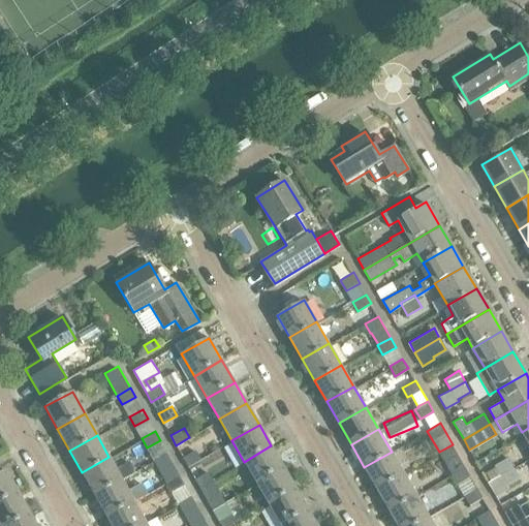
[(453,444),(439,452),(444,461),(458,454),(453,444)]
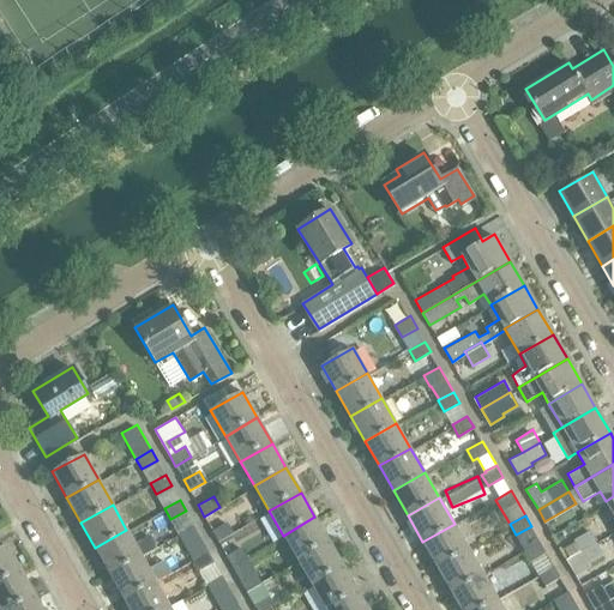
[(314,517),(283,536),(298,561),(330,543),(314,517)]
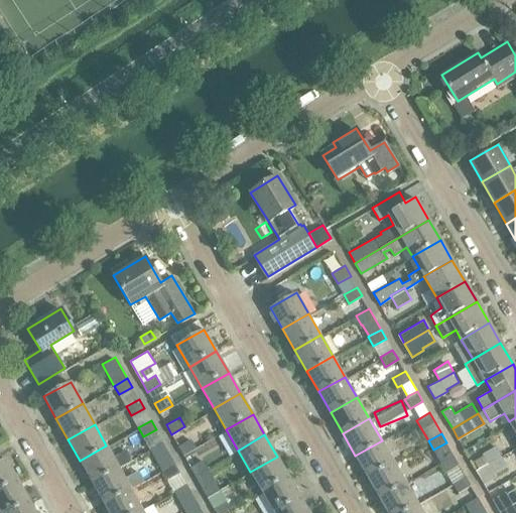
[(197,447),(190,438),(178,445),(183,455),(197,447)]
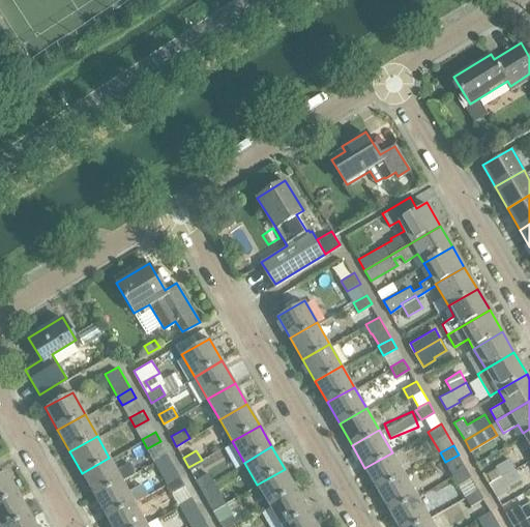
[(392,452),(364,468),(377,489),(404,473),(392,452)]
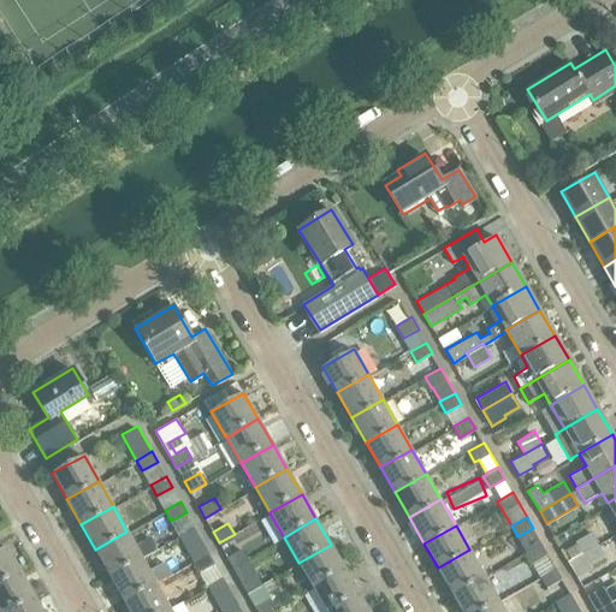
[(209,552),(195,528),(179,536),(194,562),(209,552)]
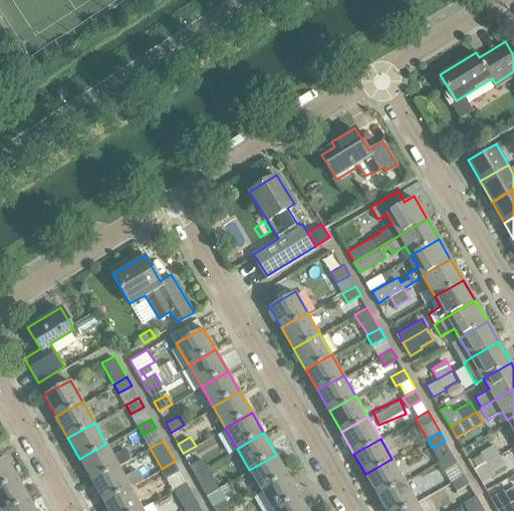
[(480,451),(486,461),(500,453),(494,443),(480,451)]
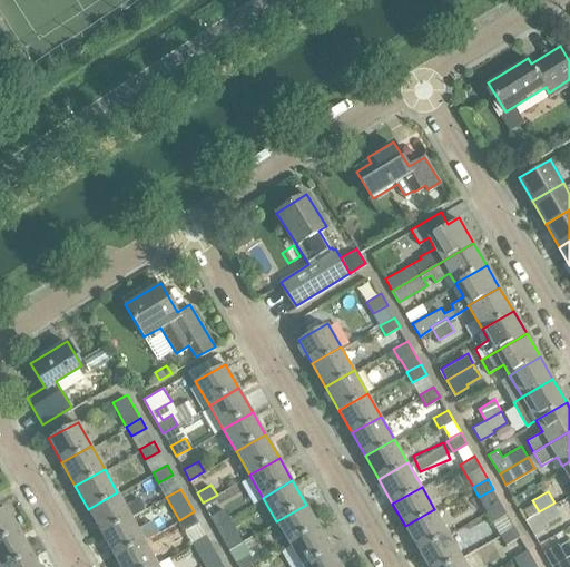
[(139,496),(124,505),(117,492),(88,509),(101,533),(130,517),(146,508),(139,496)]
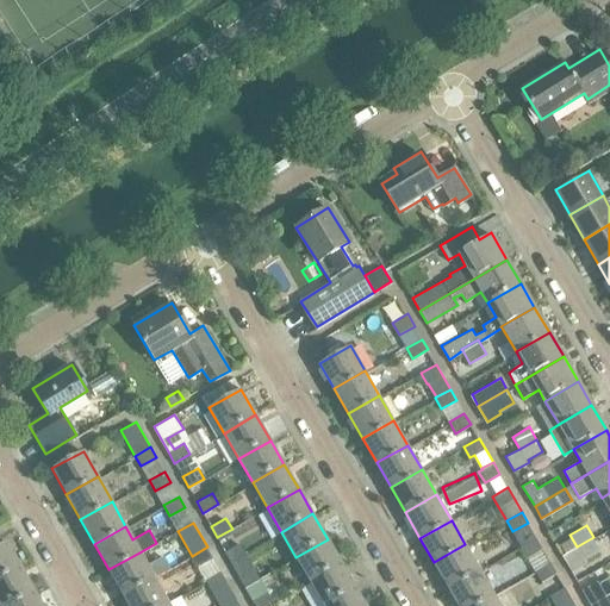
[(542,548),(536,537),(521,547),(535,570),(549,562),(542,548)]
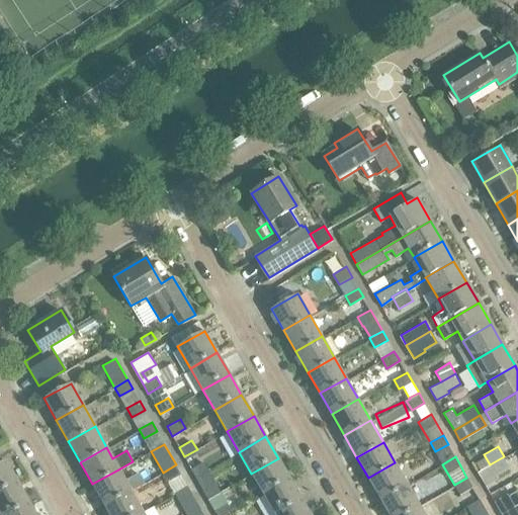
[(497,475),(509,466),(504,456),(490,464),(478,471),(486,485),(498,478),(497,475)]
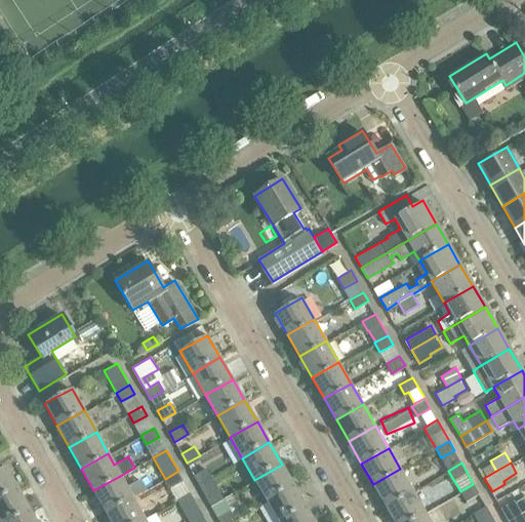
[(282,465),(254,480),(267,502),(293,485),(282,465)]
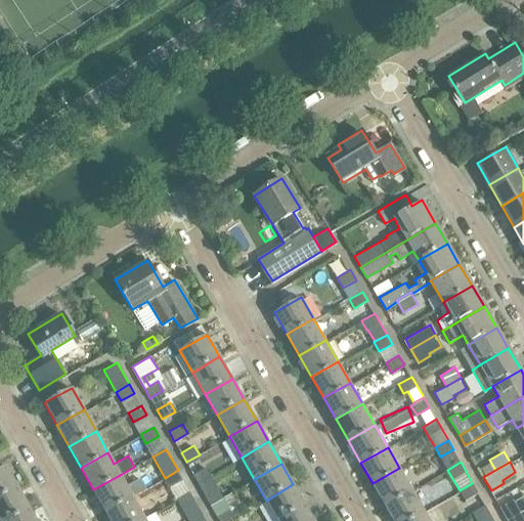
[(6,466),(0,469),(0,498),(18,489),(6,466)]
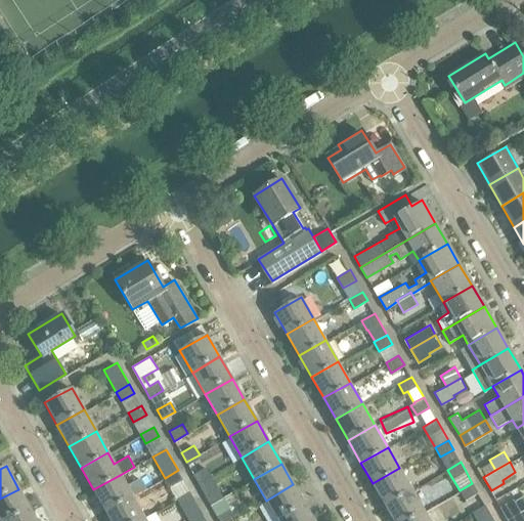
[(193,474),(198,482),(211,475),(206,466),(193,474)]
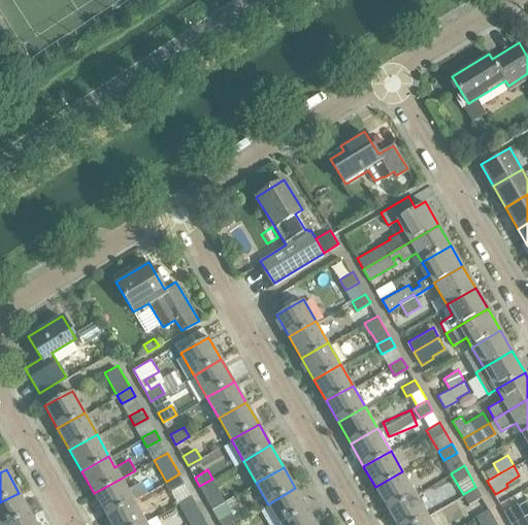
[(402,471),(375,487),(388,510),(416,494),(402,471)]
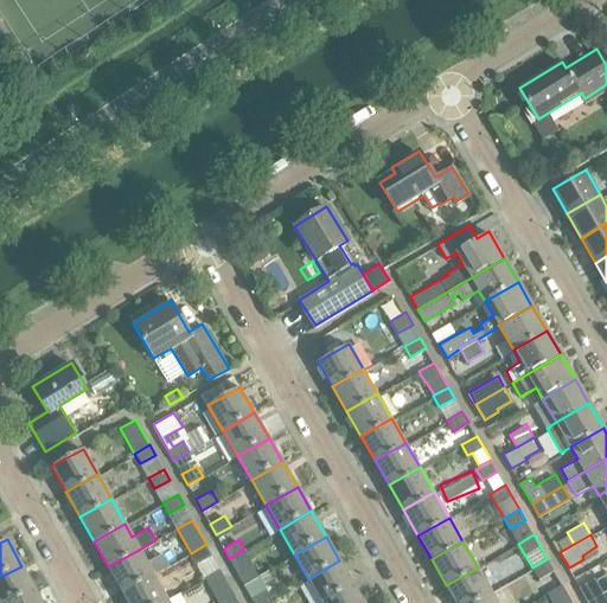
[(206,544),(191,553),(196,563),(211,553),(206,544)]
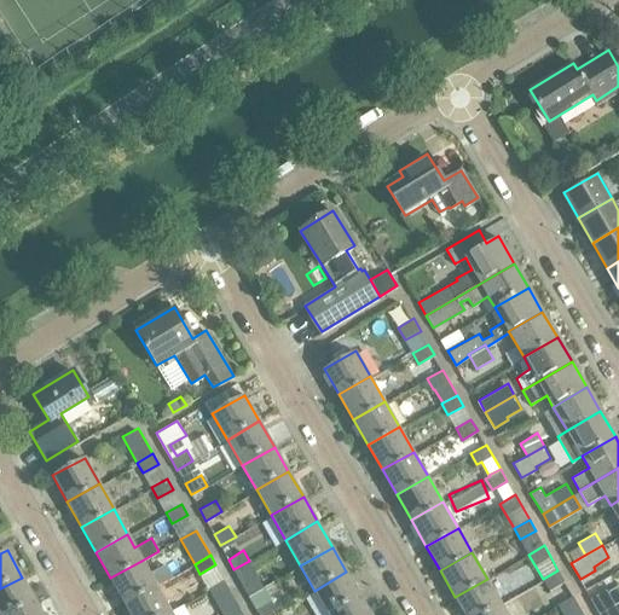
[(149,573),(142,561),(110,578),(123,603),(156,585),(173,576),(166,563),(149,573)]
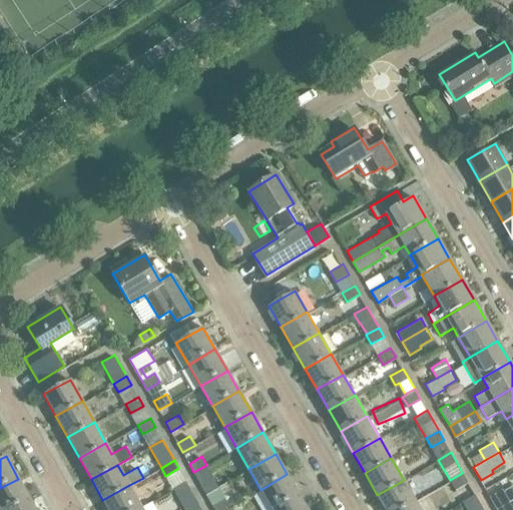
[(193,472),(205,493),(218,486),(206,465),(193,472)]
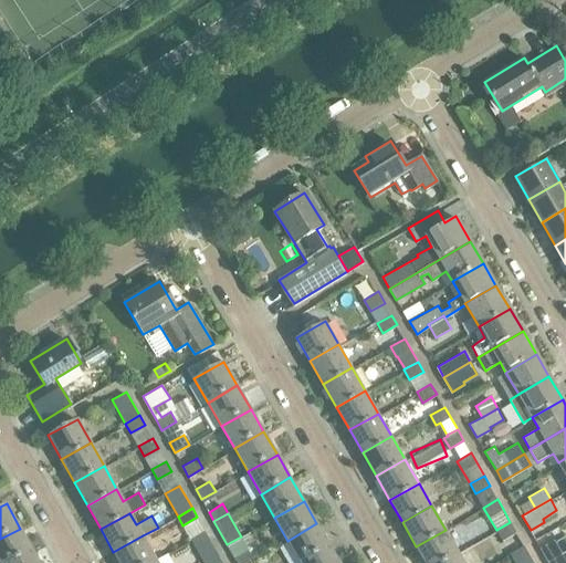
[(516,532),(511,521),(510,522),(496,530),(502,540),(516,532)]
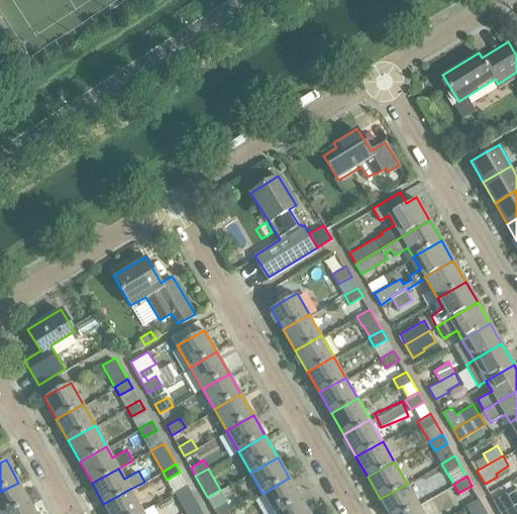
[(289,478),(263,494),(274,513),(275,513),(301,499),(289,478)]
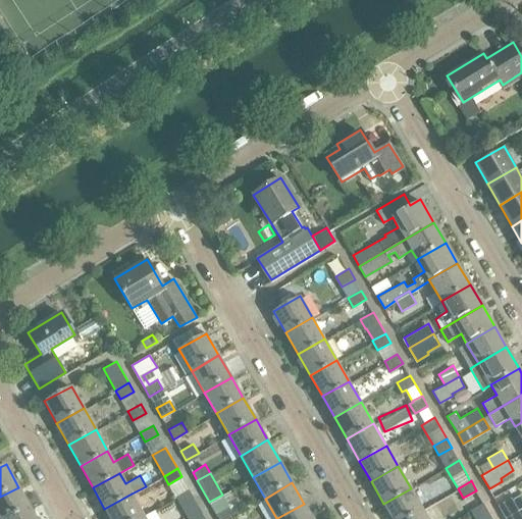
[(0,517),(1,518),(10,518),(30,508),(18,487),(0,497),(0,517)]
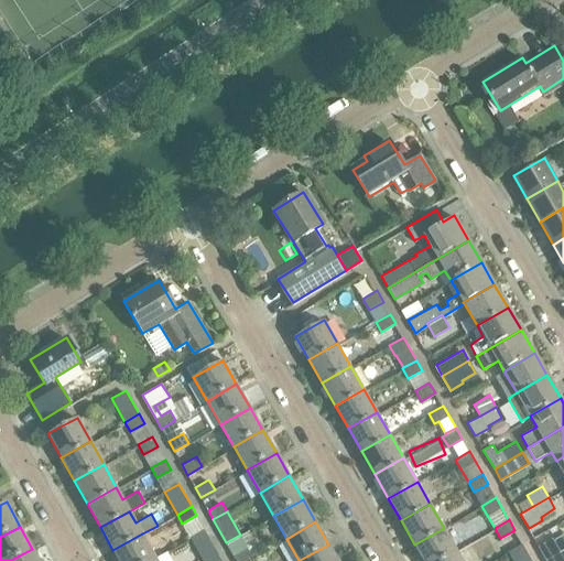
[(444,528),(414,545),(424,560),(436,560),(456,550),(444,528)]
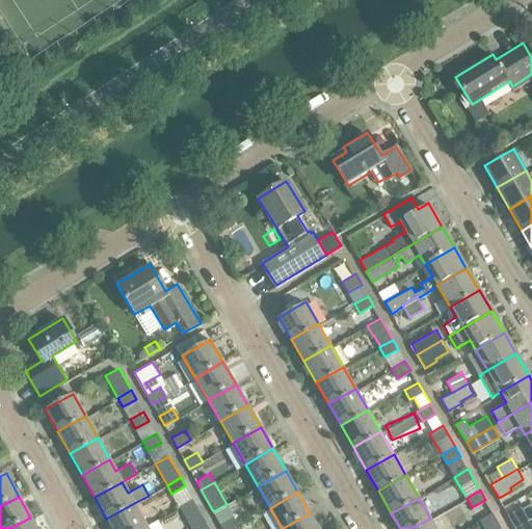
[(192,499),(179,506),(184,516),(197,507),(192,499)]
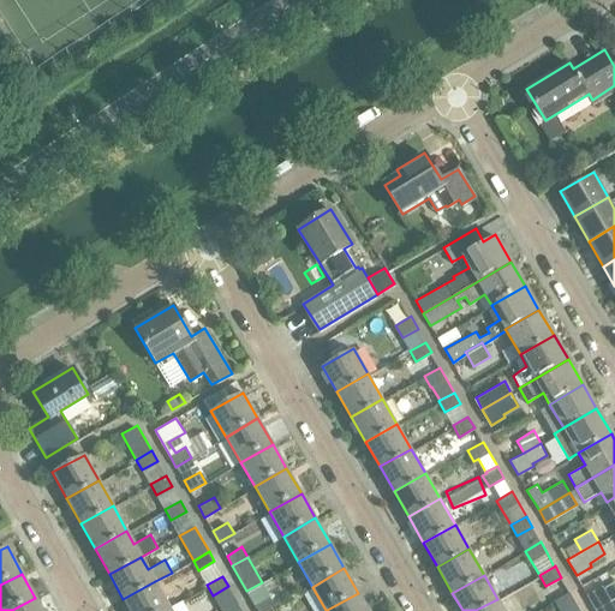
[(129,610),(160,610),(168,606),(155,581),(123,599),(129,610)]
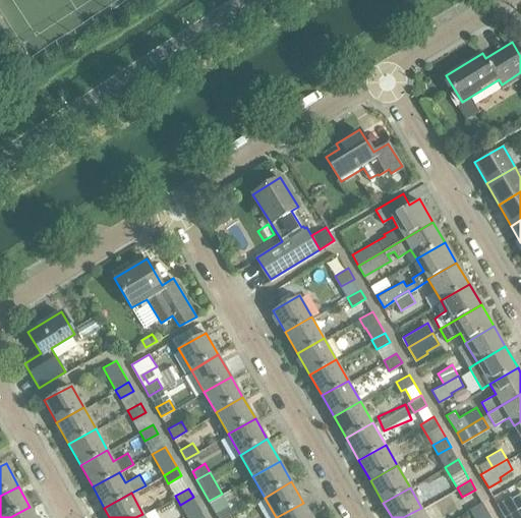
[(229,506),(222,494),(209,501),(218,517),(227,517),(234,515),(239,512),(234,503),(229,506)]
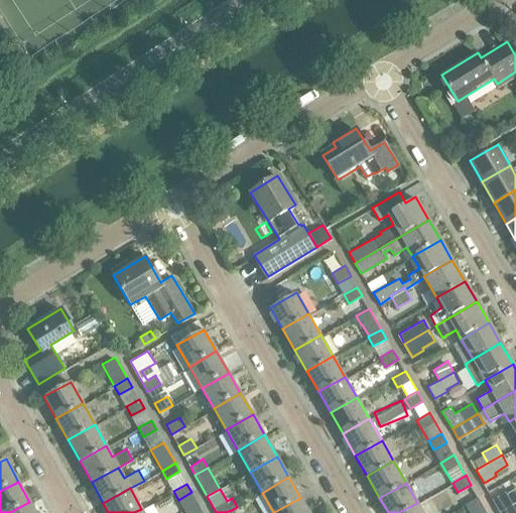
[(492,499),(499,511),(512,503),(507,494),(505,491),(492,499)]
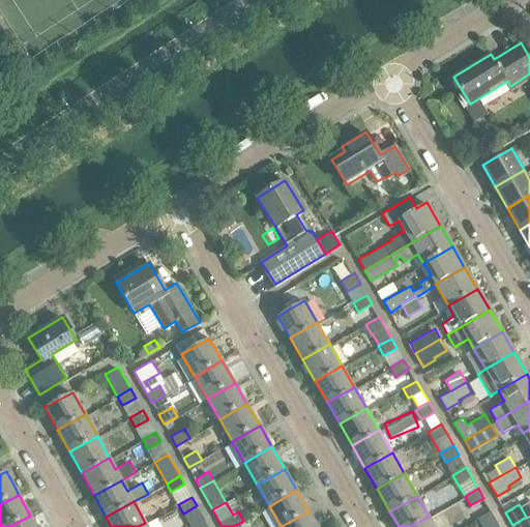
[(478,517),(483,526),(499,526),(490,510),(478,517)]
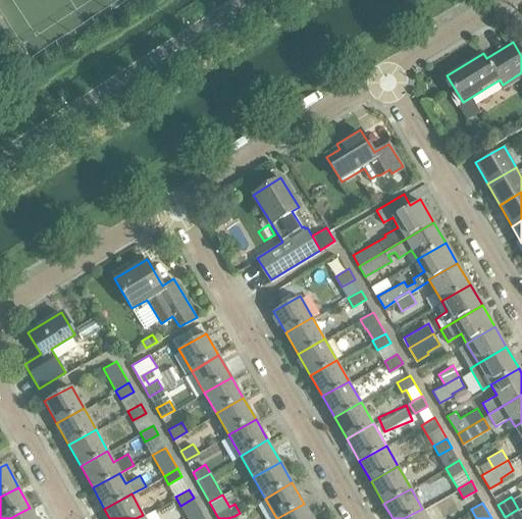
[(313,518),(304,504),(277,518),(313,518)]
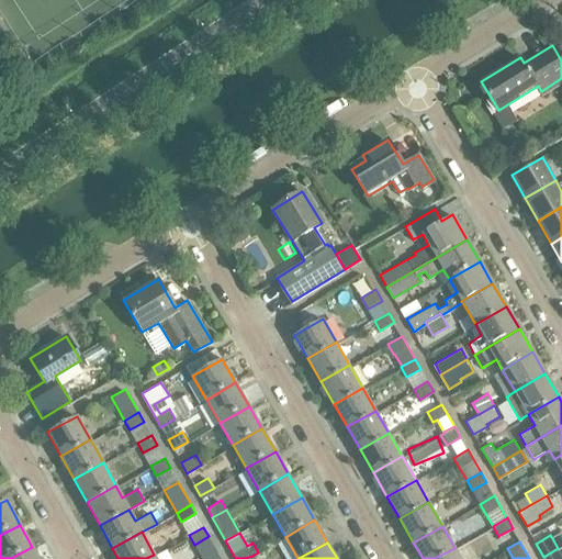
[(561,558),(561,546),(558,549),(558,548),(543,557),(544,558),(561,558)]
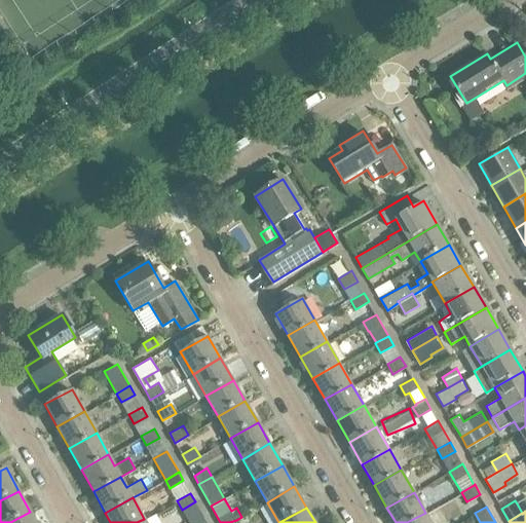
[(36,522),(30,512),(10,522),(36,522)]
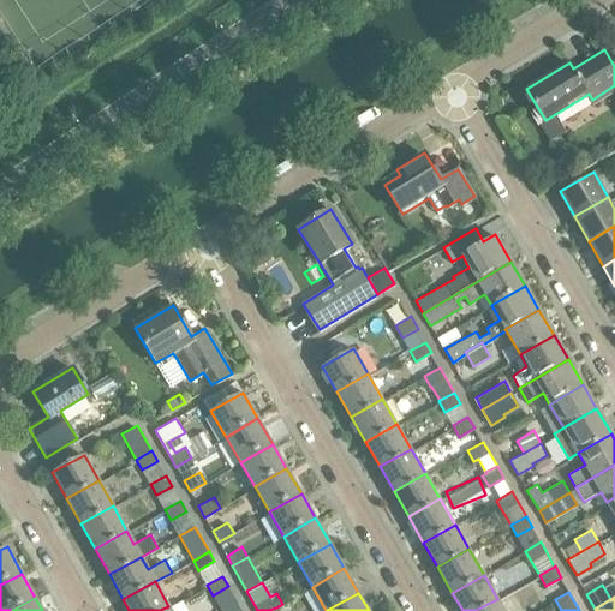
[(503,610),(497,599),(476,610),(503,610)]
